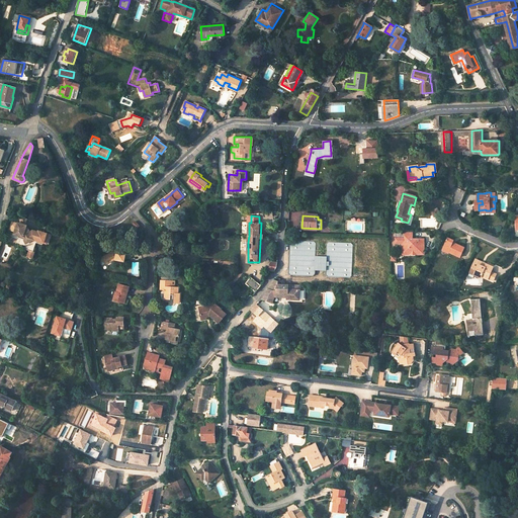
[(13,222),(10,229),(16,231),(15,234),(20,236),(20,237),(25,239),(27,244),(34,240),(31,233),(29,232),(29,231),(29,230),(29,229),(28,228),(27,228),(26,227),(27,225),(25,225),(20,223),(19,223),(18,224),(13,222)]
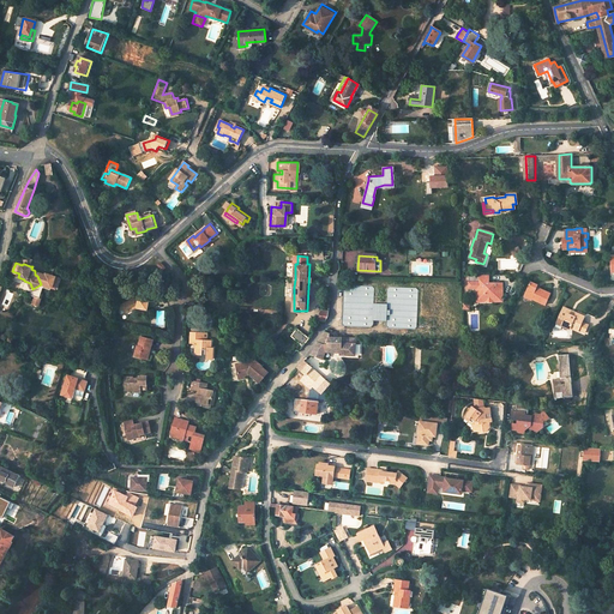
[(41,284),(32,289),(30,295),(35,298),(40,299),(41,299),(44,288),(52,292),(52,288),(56,289),(60,278),(47,275),(47,276),(41,274),(37,276),(41,284)]
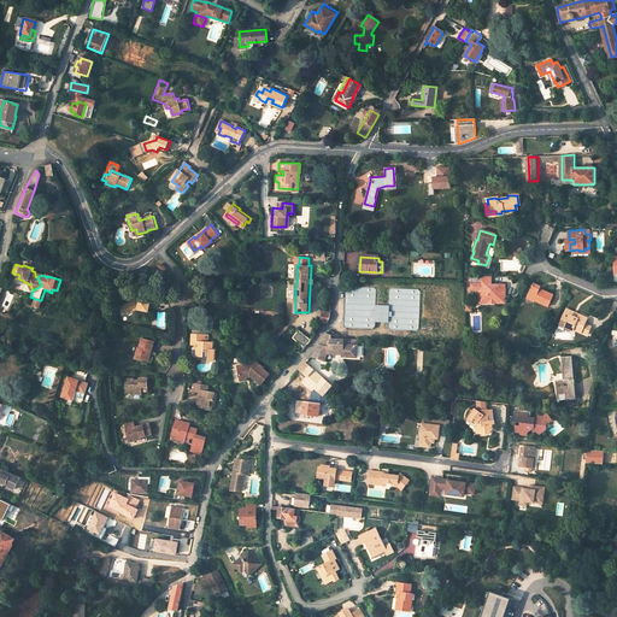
[(497,285),(497,287),(492,287),(492,277),(482,277),(483,289),(479,289),(479,299),(487,299),(487,303),(497,303),(497,300),(506,300),(505,285),(497,285)]
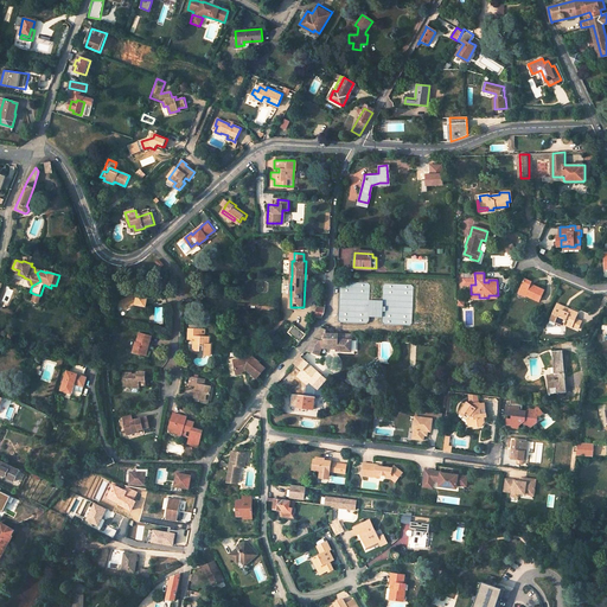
[(415,276),(343,274),(343,282),(340,283),(339,304),(339,320),(342,323),(366,324),(369,321),(370,317),(382,317),(382,321),(384,324),(410,325),(413,323),(415,276)]
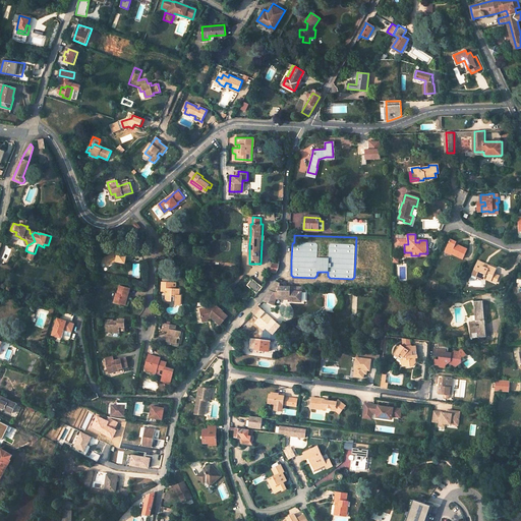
[(452,253),(464,258),(468,249),(460,245),(459,247),(455,246),(456,243),(457,242),(451,239),(447,248),(453,251),(452,253)]
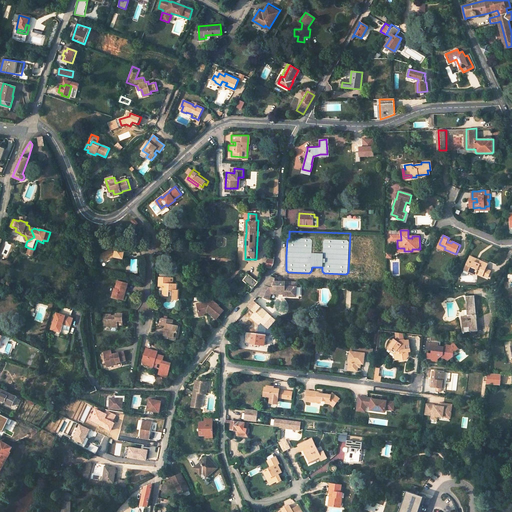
[(33,249),(29,248),(27,254),(33,256),(35,249),(34,249),(33,249)]
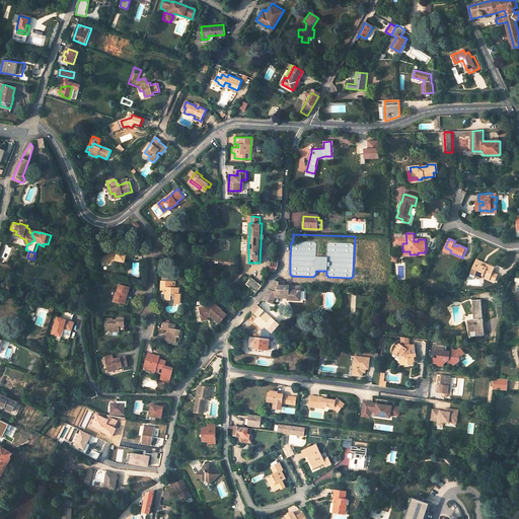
[(115,252),(102,258),(105,265),(115,260),(126,262),(127,252),(119,251),(118,253),(115,252)]
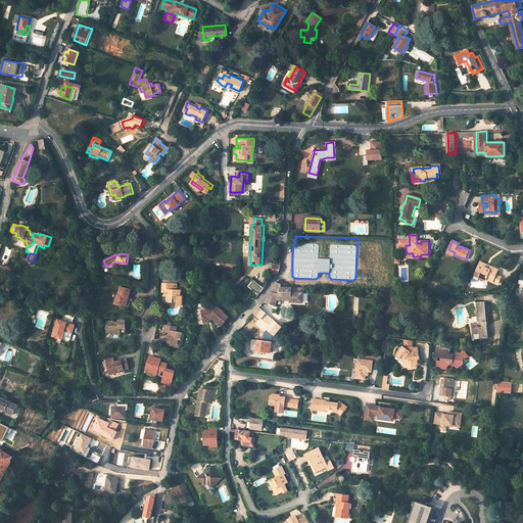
[(487,280),(493,283),(493,282),(498,285),(502,278),(496,276),(498,271),(491,268),(489,271),(483,269),(484,267),(480,265),(476,275),(480,277),(479,279),(486,282),(487,280)]
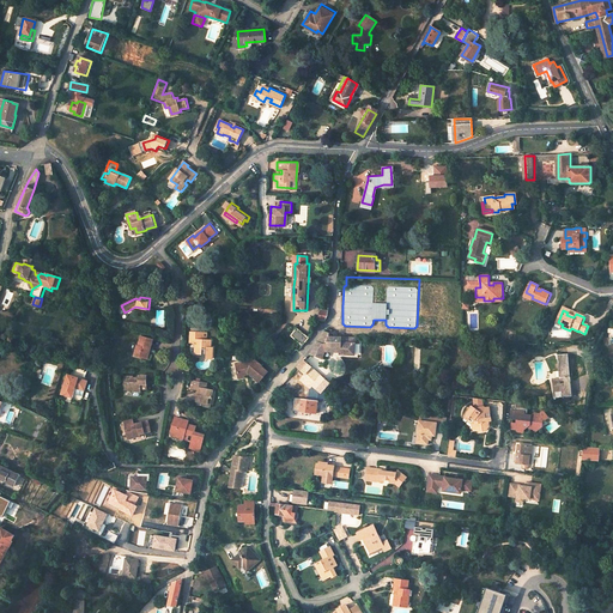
[(291,335),(303,345),(310,337),(297,327),(291,335)]
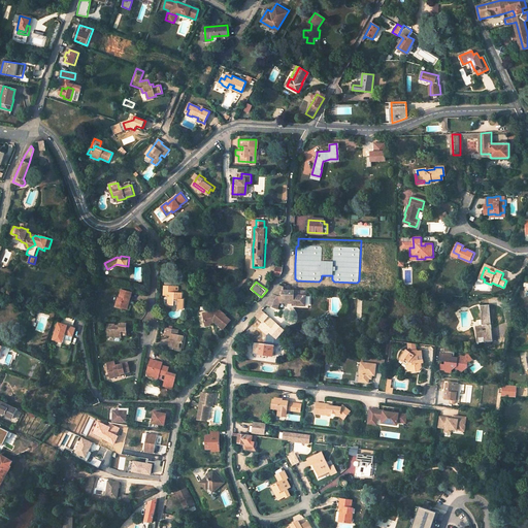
[(268,304),(275,307),(279,297),(282,299),(286,299),(293,299),(293,297),(294,291),(284,290),(285,287),(284,287),(285,284),(281,283),(281,286),(279,286),(272,296),(270,299),(268,304)]
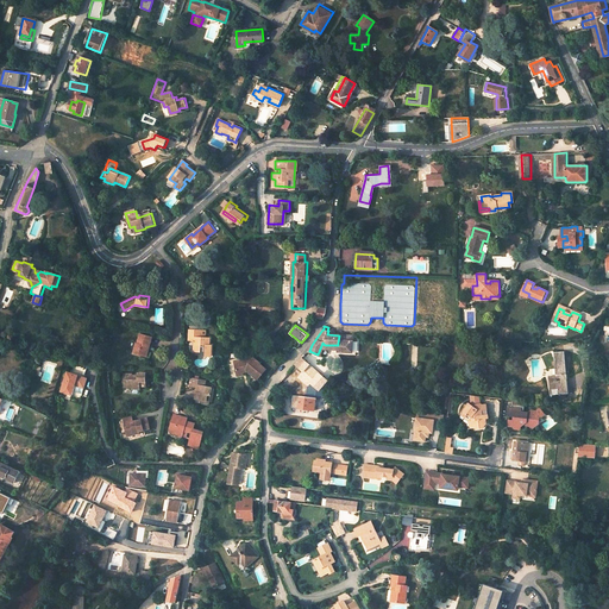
[(190,330),(189,340),(195,340),(194,351),(207,351),(208,344),(209,345),(209,338),(206,337),(202,337),(202,331),(190,330)]
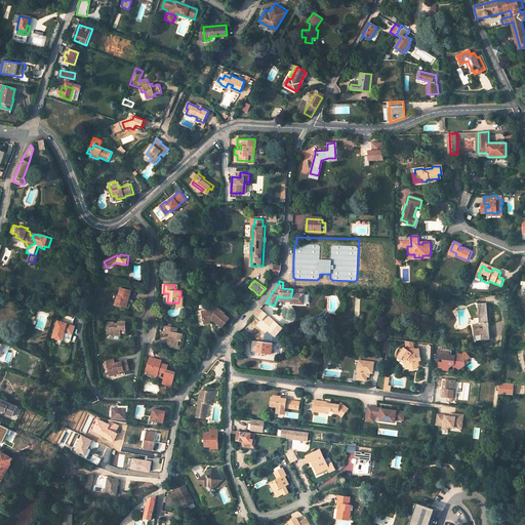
[(117,295),(115,305),(124,308),(126,298),(127,299),(130,290),(120,288),(118,296),(117,295)]
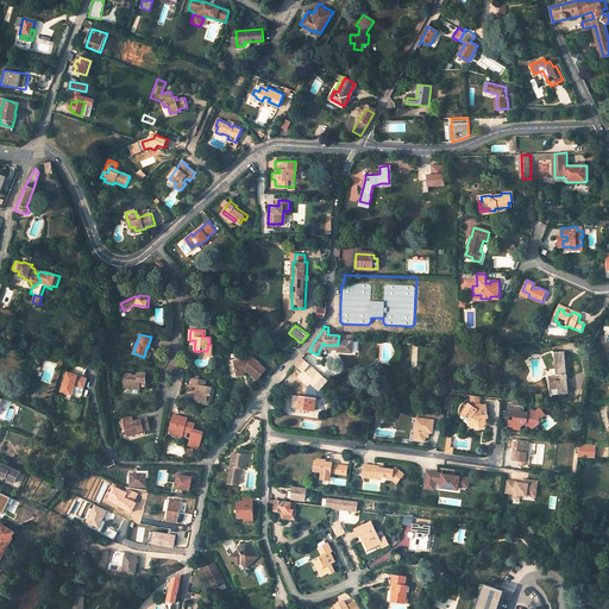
[(340,352),(355,352),(356,339),(341,338),(341,343),(341,347),(340,352)]
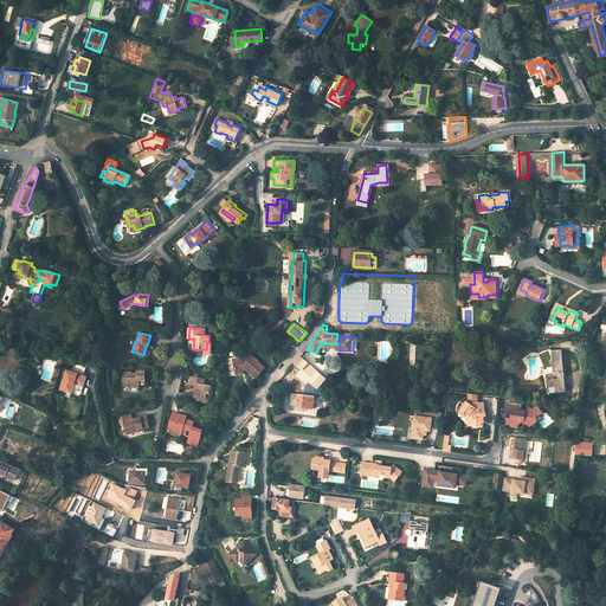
[(550,393),(566,392),(562,350),(552,350),(553,360),(554,360),(555,373),(548,374),(550,393)]
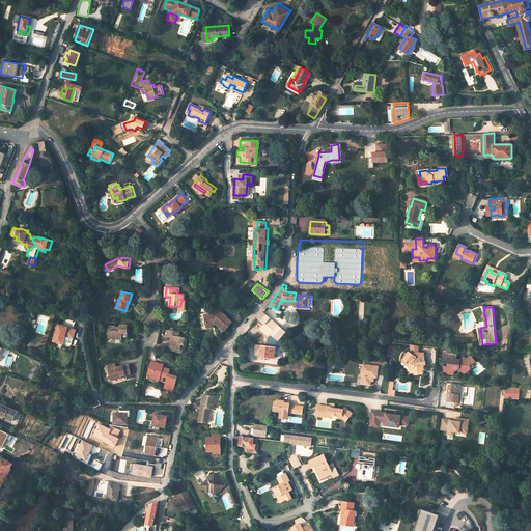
[(206,323),(212,325),(212,323),(215,323),(221,328),(220,329),(223,331),(231,322),(226,317),(226,316),(221,311),(218,315),(216,313),(215,312),(204,314),(206,323)]
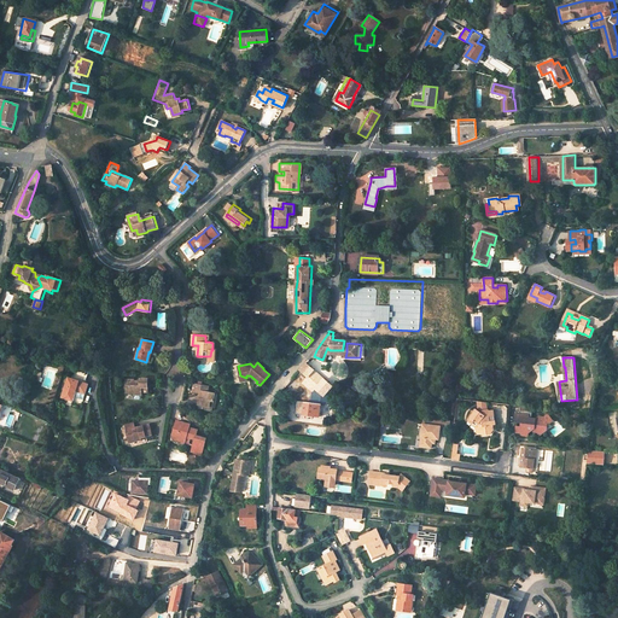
[(299,368),(308,375),(314,369),(305,362),(299,368)]
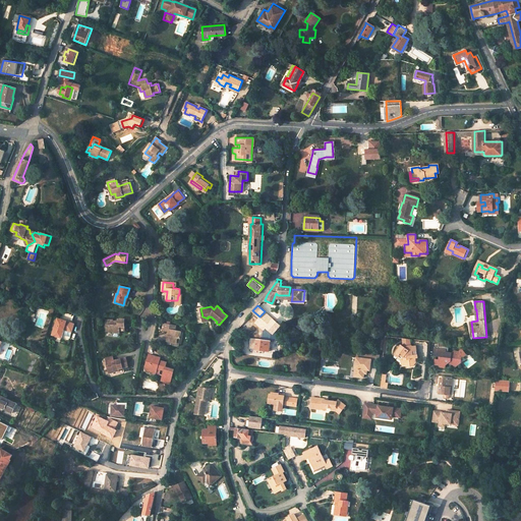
[(58,319),(53,335),(59,337),(63,335),(65,330),(73,332),(76,324),(67,322),(68,320),(73,321),(75,313),(63,311),(60,320),(58,319)]
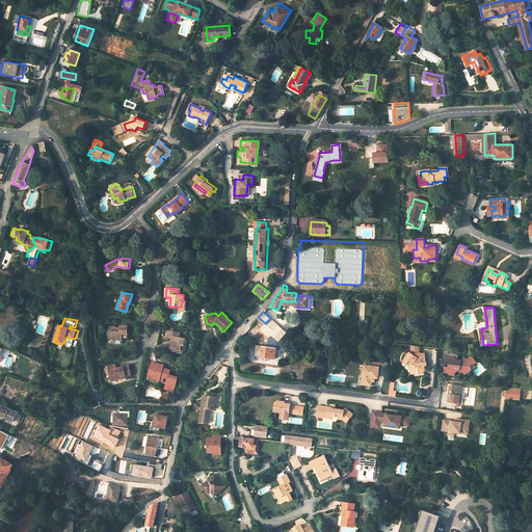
[(115,328),(108,328),(108,336),(111,336),(110,339),(115,339),(115,341),(123,341),(123,339),(128,339),(128,327),(121,327),(121,329),(118,329),(115,328)]
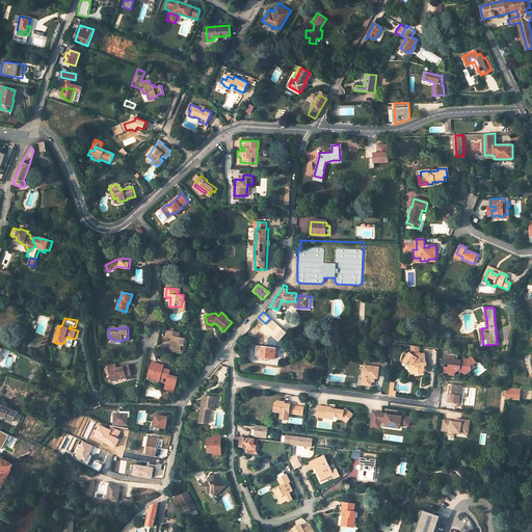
[(167,329),(166,336),(171,337),(175,338),(174,342),(171,342),(171,346),(177,347),(181,348),(182,343),(184,343),(185,337),(179,336),(180,331),(167,329)]
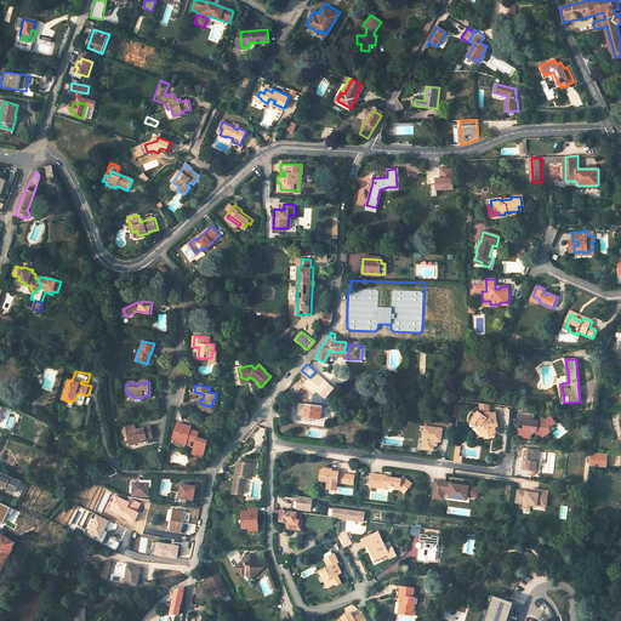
[(300,403),(297,416),(322,420),(324,406),(300,403)]
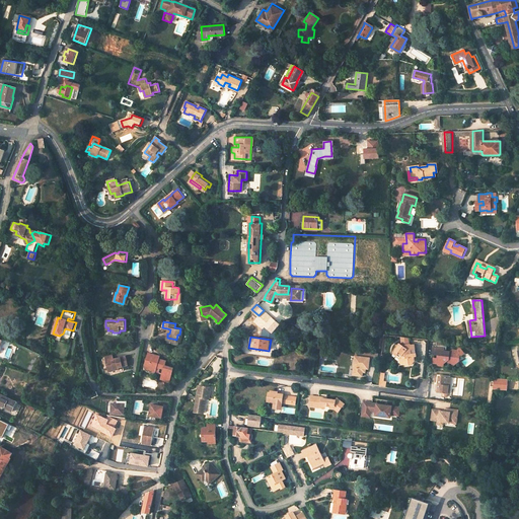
[(448,361),(449,360),(451,362),(454,365),(460,361),(457,357),(463,352),(461,349),(459,349),(457,351),(456,351),(452,350),(450,352),(446,352),(444,352),(445,349),(446,350),(447,343),(438,342),(437,348),(434,348),(433,353),(435,355),(439,355),(438,359),(435,358),(434,364),(438,364),(439,366),(444,367),(445,364),(448,361)]
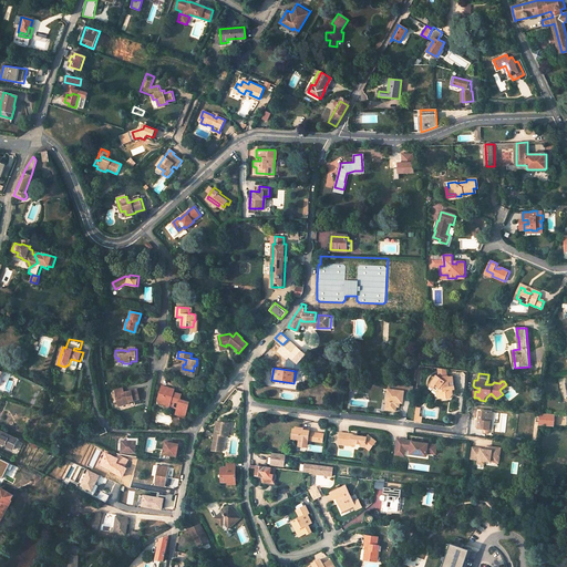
[(435,377),(432,378),(433,380),(430,384),(433,388),(434,389),(436,387),(439,389),(441,397),(444,400),(451,399),(453,394),(452,390),(455,389),(452,377),(449,377),(447,375),(439,378),(436,375),(435,377)]
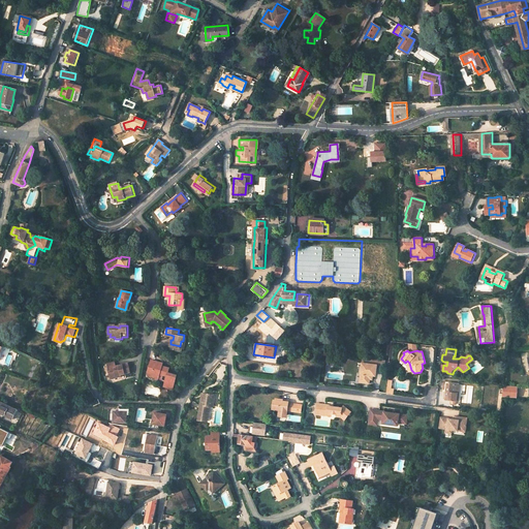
[(363,382),(370,383),(370,379),(373,380),(374,373),(377,373),(378,366),(377,366),(378,360),(364,358),(363,364),(362,374),(364,374),(363,382)]
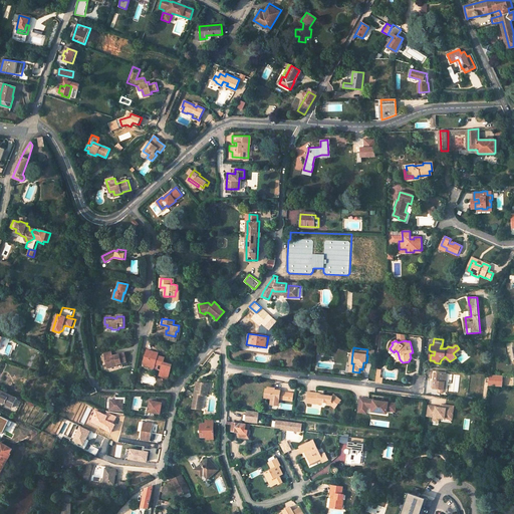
[(145,357),(143,362),(146,363),(150,365),(150,366),(154,367),(155,363),(162,365),(161,370),(159,375),(168,378),(172,365),(163,362),(164,357),(158,355),(157,357),(155,357),(156,352),(147,349),(145,357)]
